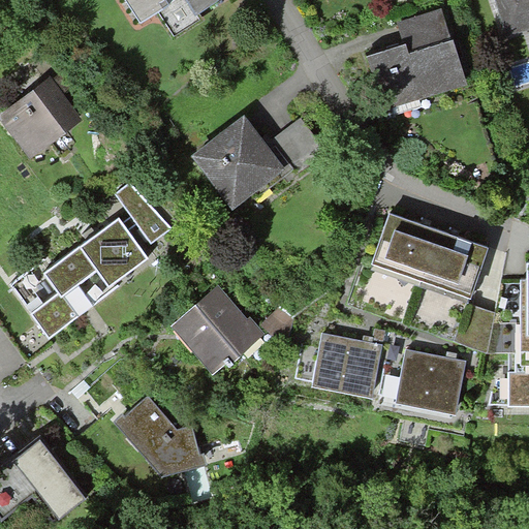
[(174,28),(211,0),(133,0),(124,7),(138,28),(161,11),(174,28)]
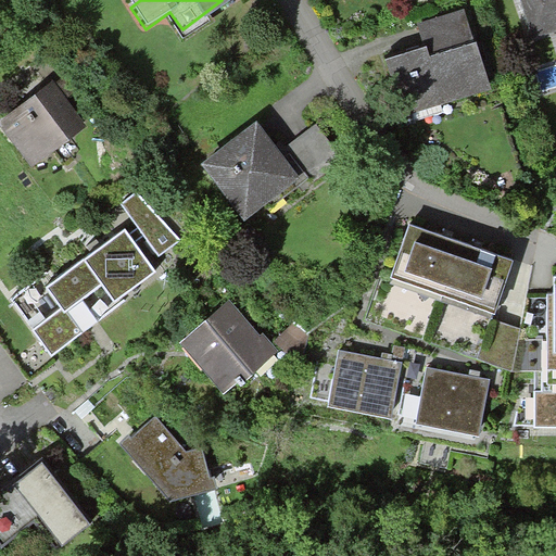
[(555,0),(525,0),(536,39),(555,33),(555,0)]
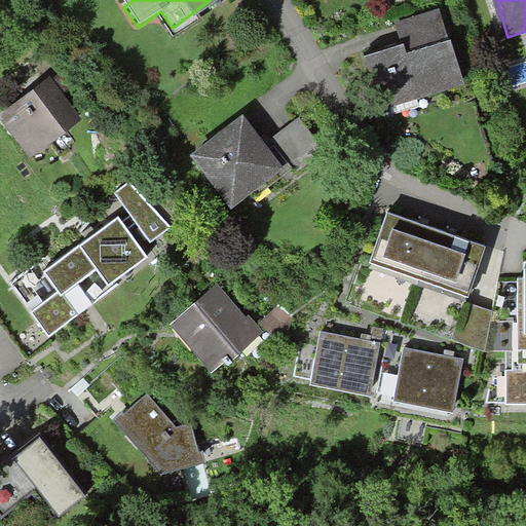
[(371,118),(464,85),(440,13),(395,29),(404,54),(354,72),(371,118)]
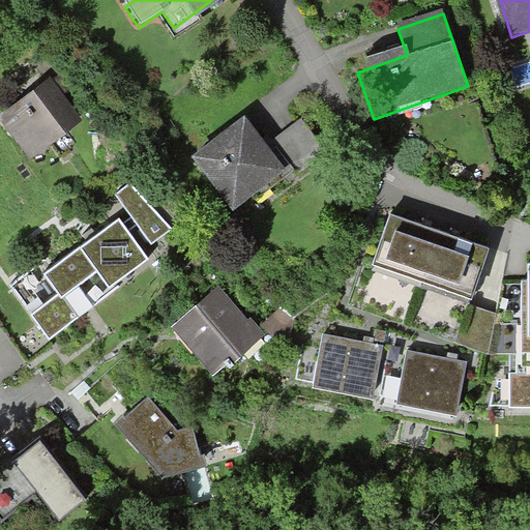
[(0,122),(29,163),(83,124),(67,104),(53,84),(0,122)]
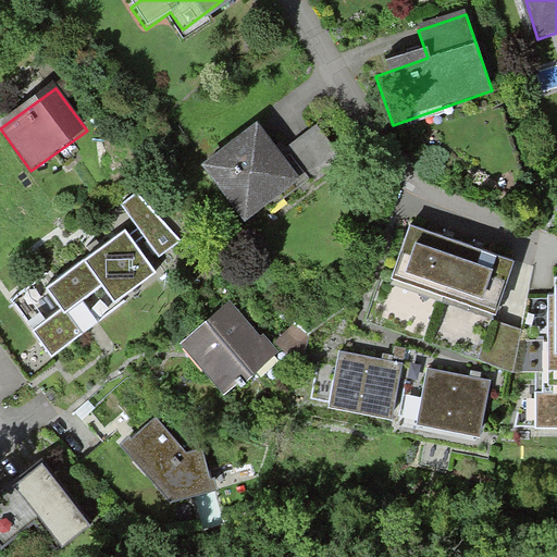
[(312,171),(337,152),(314,123),(289,141),(312,171)]
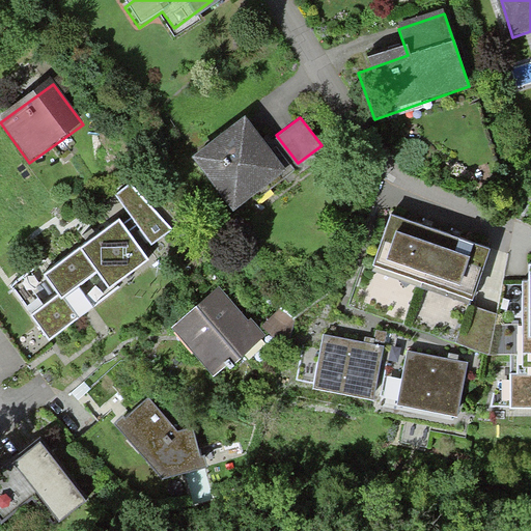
[(234,210),(286,169),(267,145),(246,118),(195,159),(234,210)]
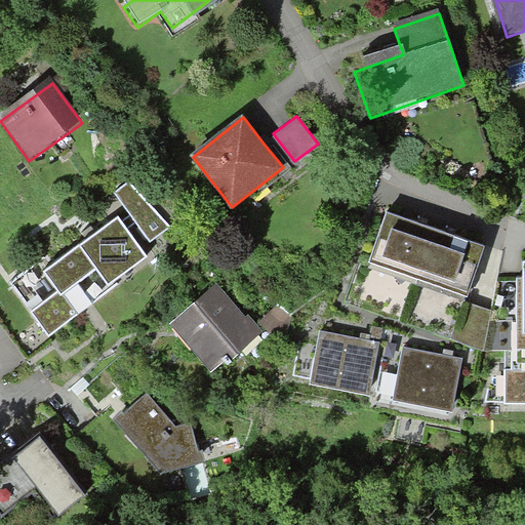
[(123,217),(147,247),(172,227),(138,185),(124,196),(133,208),(123,217)]
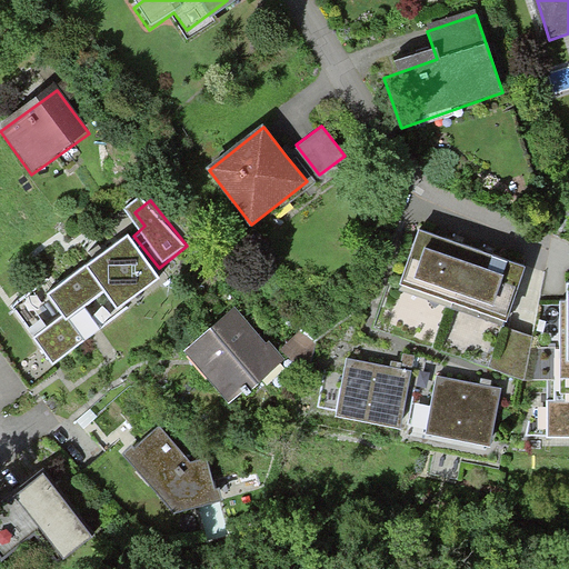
[(505,321),(521,263),(491,255),(459,246),(417,233),(397,301),(379,297),(370,328),(523,372),(526,361),(536,330),(505,321)]
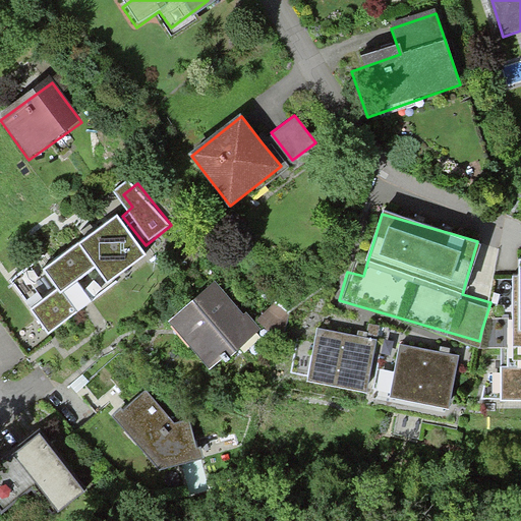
[(89,303),(149,253),(117,216),(92,232),(15,281),(0,259),(0,316),(27,355),(89,303)]
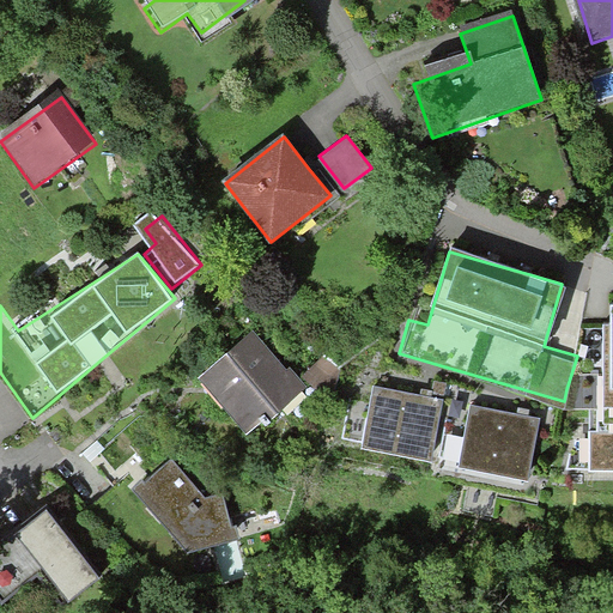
[(564,325),(584,328),(590,289),(570,285),(564,325)]
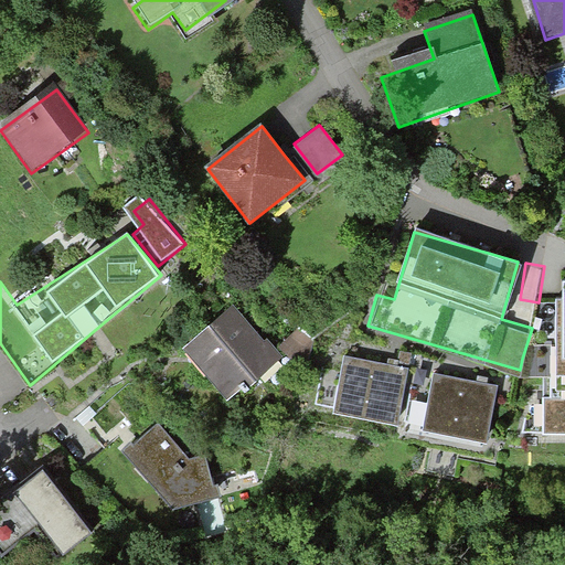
[(539,432),(564,432),(564,280),(558,281),(558,298),(551,299),(551,398),(539,398),(539,432)]
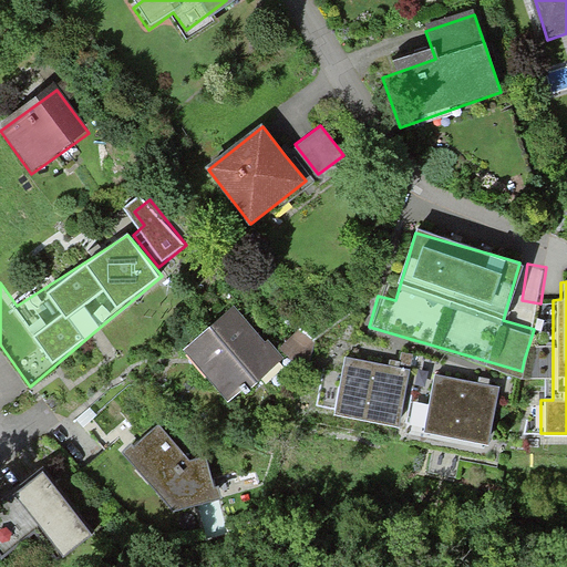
[(228,403),(279,360),(235,309),(184,352),(228,403)]
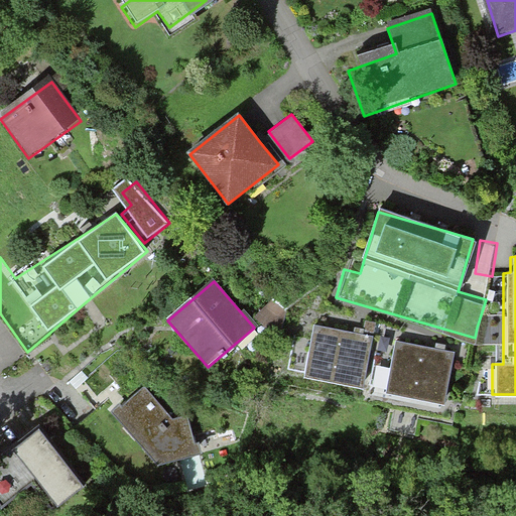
[(304,381),(361,390),(370,335),(360,334),(313,326),(304,381)]
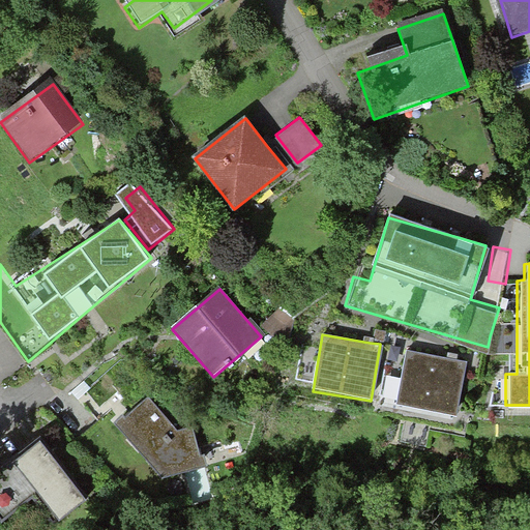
[(396,404),(455,416),(467,361),(453,358),(408,349),(396,404)]
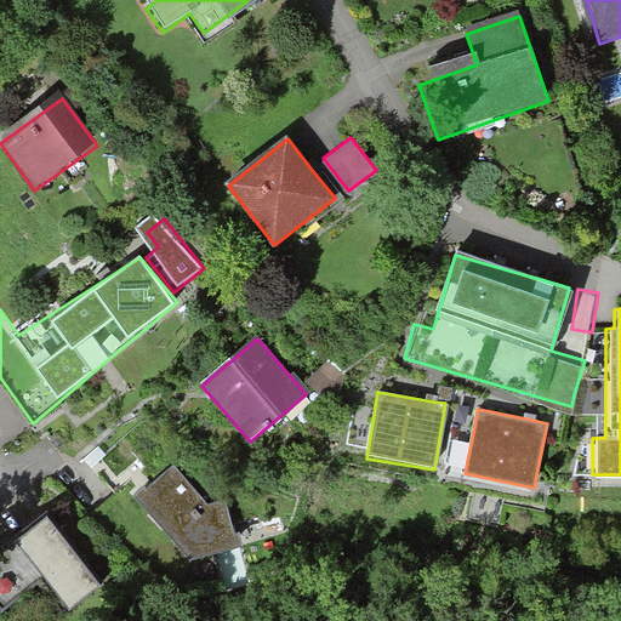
[(188,563),(232,545),(224,502),(204,507),(172,466),(148,488),(136,499),(188,563)]
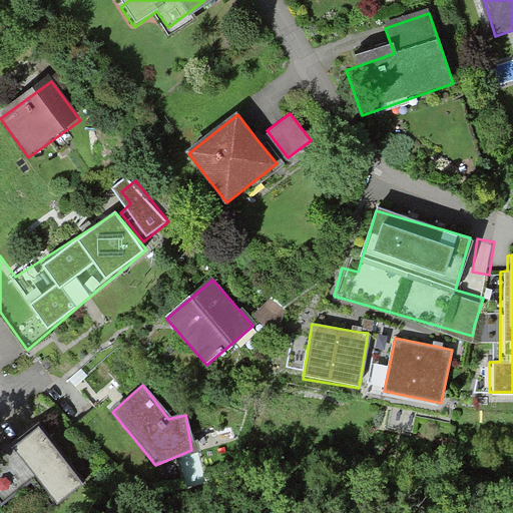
[(56,496),(80,476),(39,426),(14,446),(17,449),(7,457),(0,462),(0,498),(34,470),(56,496)]
